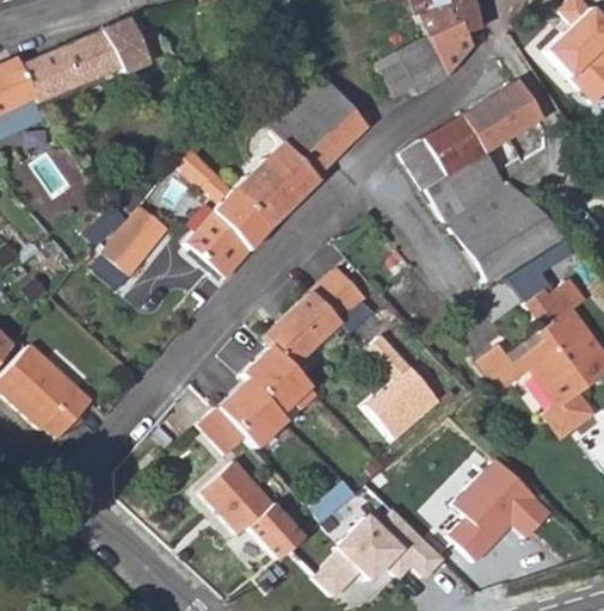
[(222,4),(221,0),(195,0),(199,11),(222,4)]
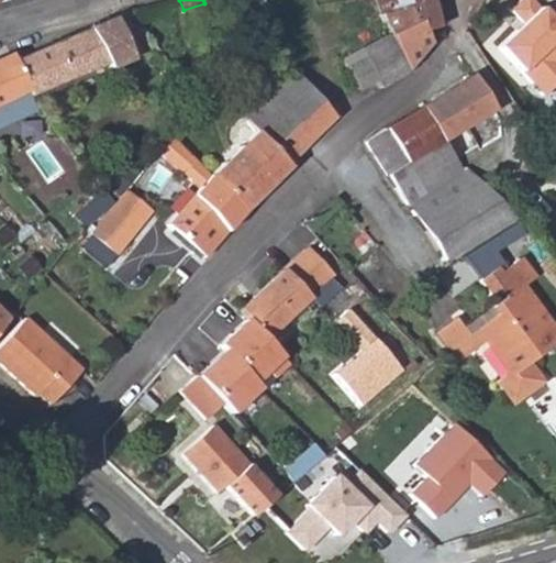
[(379,0),(386,15),(436,1),(435,0),(379,0)]
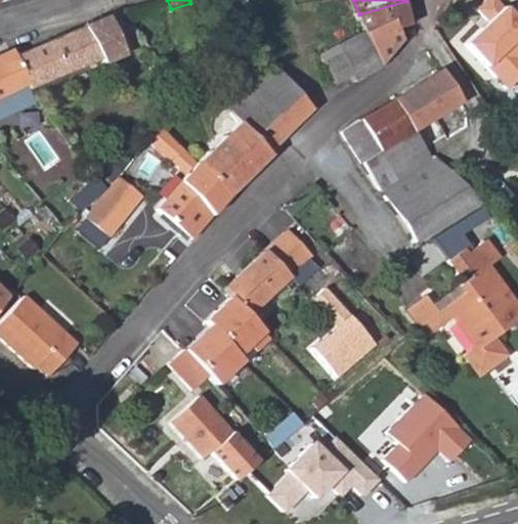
[(368,31),(384,63),(412,41),(415,36),(414,31),(413,26),(406,1),(359,14),(368,31)]
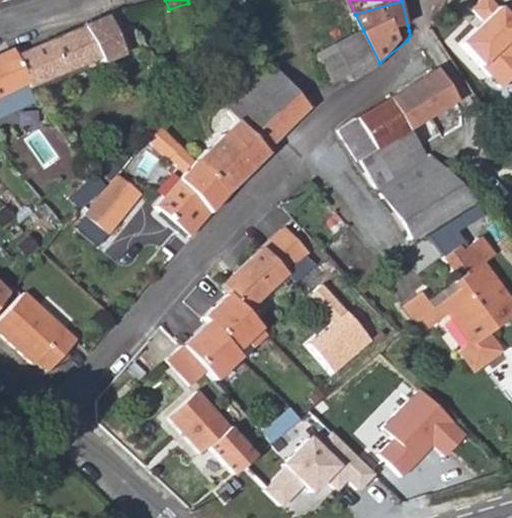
[(86,27),(18,55),(33,87),(102,59),(86,27)]
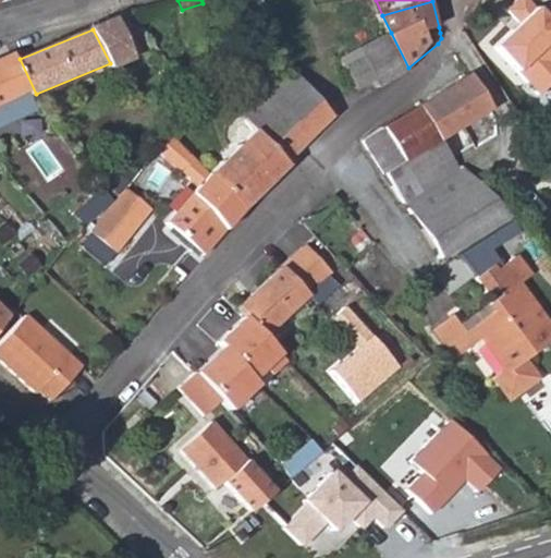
[(377,77),(381,86),(408,68),(391,33),(345,59),(357,86),(377,77)]
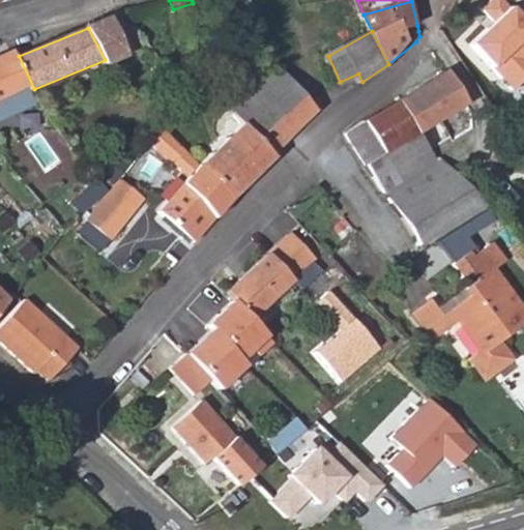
[(234,200),(275,156),(273,154),(320,109),(299,85),(284,61),(286,59),(279,49),(265,57),(272,68),(233,104),(207,131),(223,147),(201,165),(234,200)]
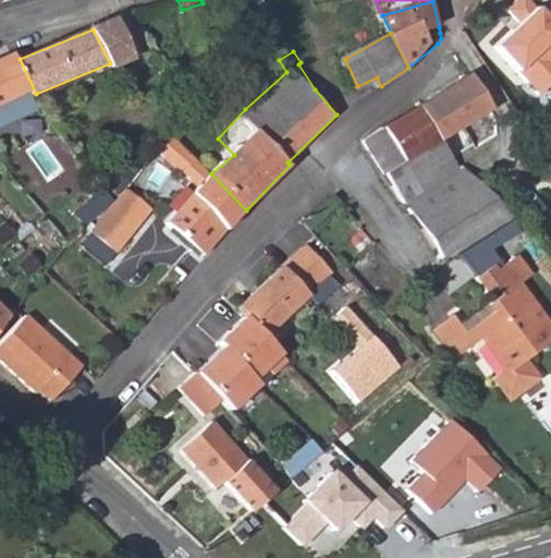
[(24,106),(38,99),(36,94),(20,59),(17,53),(0,60),(0,105),(20,96),(24,106)]
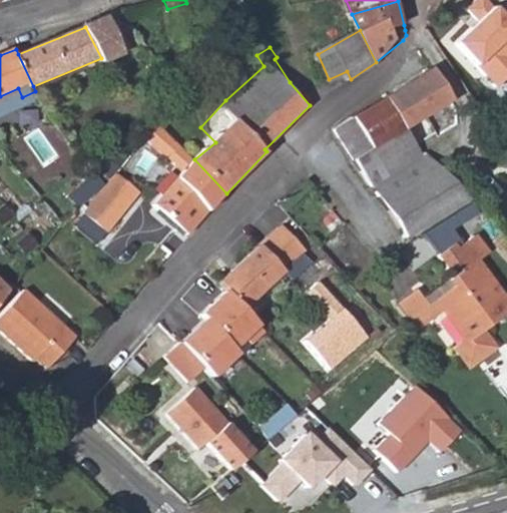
[(455,100),(434,66),(396,90),(389,96),(410,127),(455,100)]
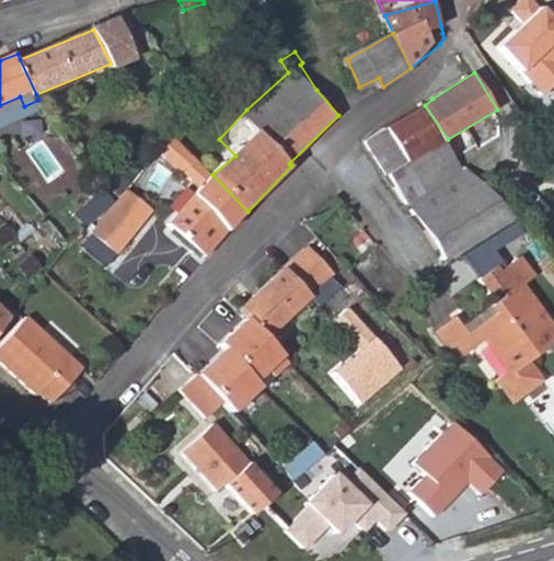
[(449,258),(514,214),(468,163),(464,165),(445,140),(448,139),(425,105),(388,126),(369,140),(370,141),(449,258)]
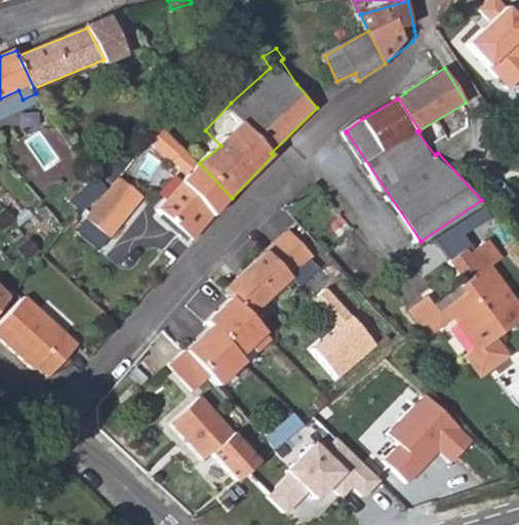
[(163,154),(175,138),(163,125),(150,143),(163,154)]
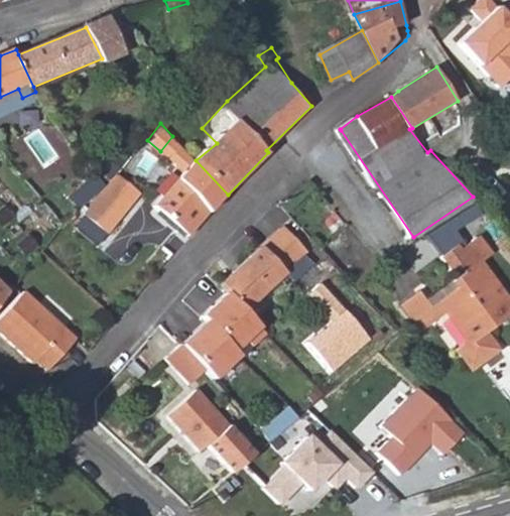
[(42,124),(30,133),(47,157),(60,148),(42,124)]
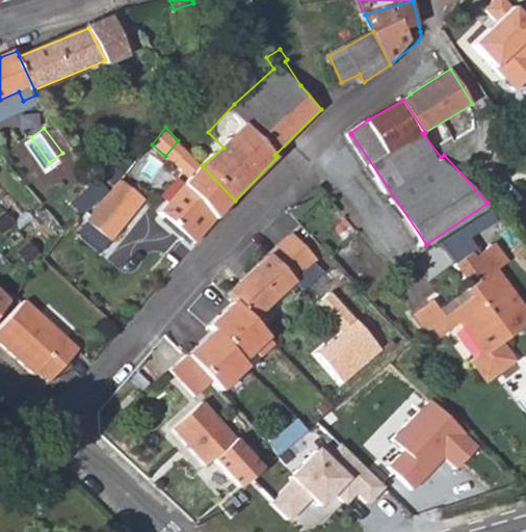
[(162,214),(196,244),(235,201),(202,165),(178,140),(165,156),(192,178),(162,214)]
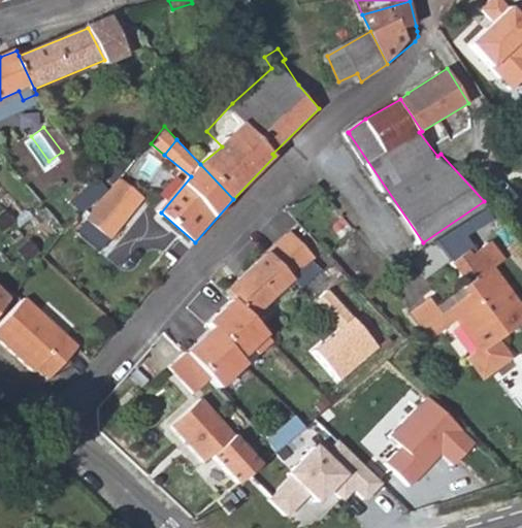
[(145,200),(122,179),(110,193),(100,203),(101,203),(125,225),(129,220),(145,200)]
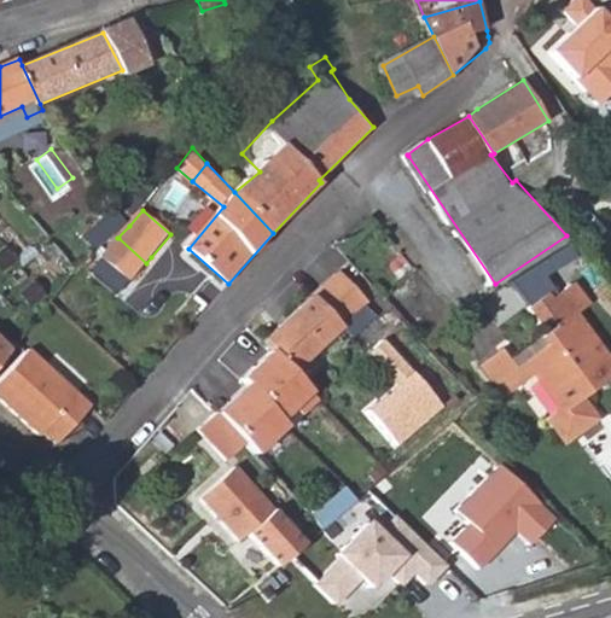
[(146,263),(118,238),(102,257),(129,283),(146,263)]
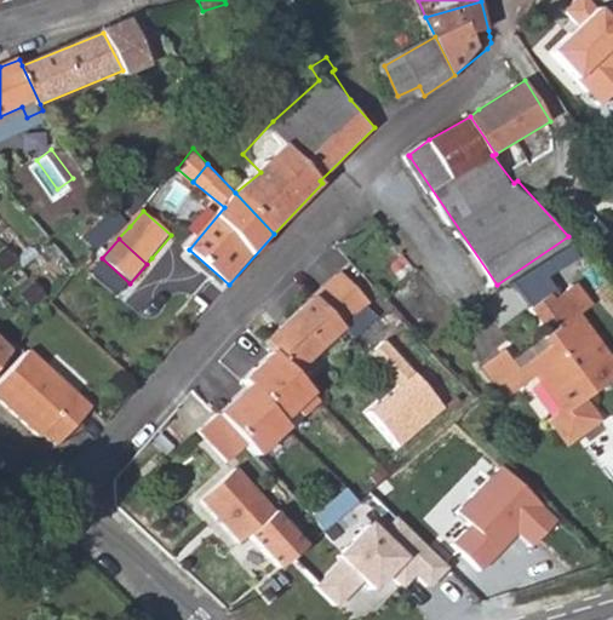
[(565,240),(540,279),(562,293),(586,254),(565,240)]
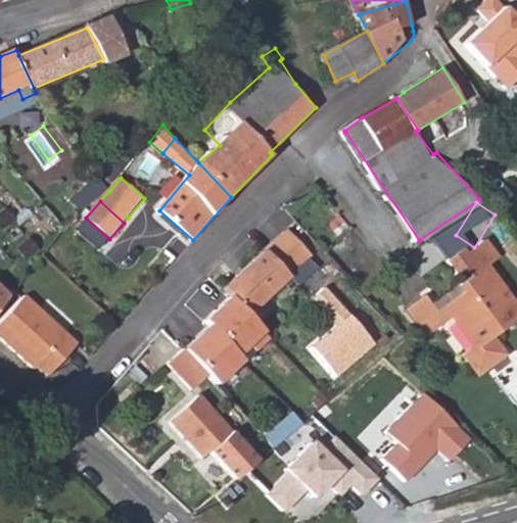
[(81,225),(71,237),(95,257),(105,245),(81,225)]
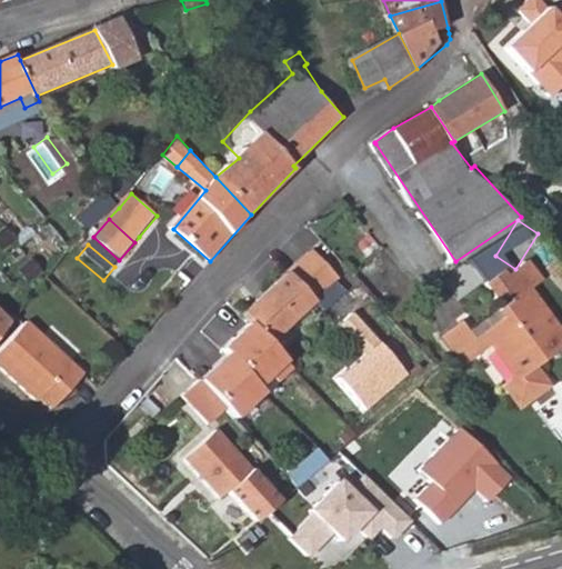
[(315,248),(247,315),(250,320),(272,343),(317,300),(325,311),(340,298),(330,288),(342,277),(315,248)]
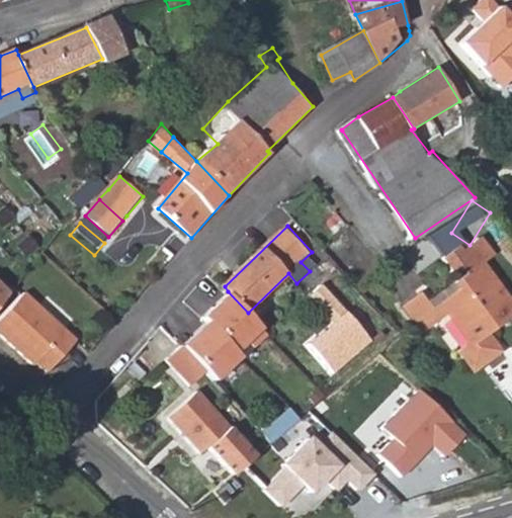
[(461,245),(443,259),(458,280),(455,282),(462,289),(444,303),(472,342),(459,351),(470,366),(482,368),(491,361),(493,350),(500,345),(492,333),(511,319),(511,301),(484,262),(495,253),(483,236),(464,249),(461,245)]
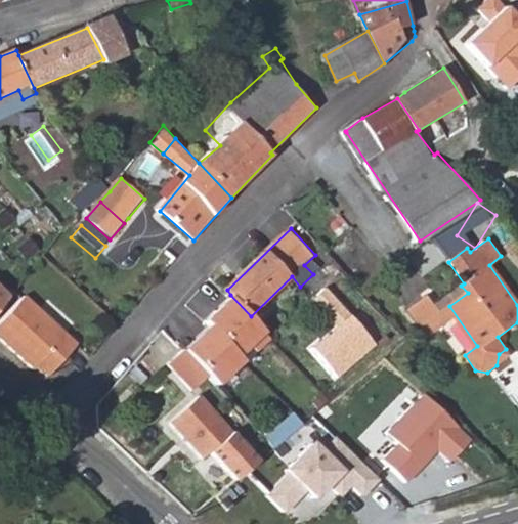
[(420,325),(438,312),(433,304),(420,285),(400,298),(420,325)]
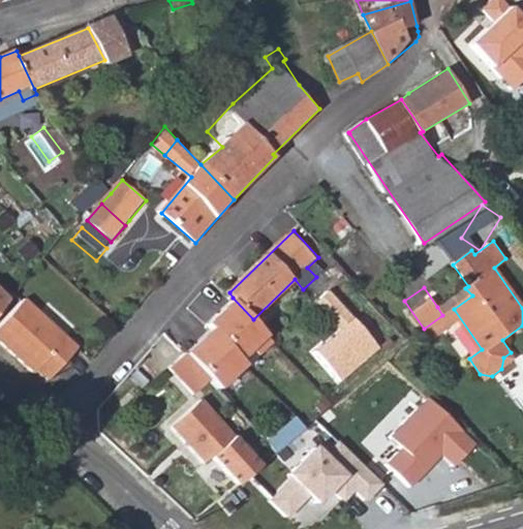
[(442,315),(454,309),(472,296),(465,288),(437,307),(442,315)]
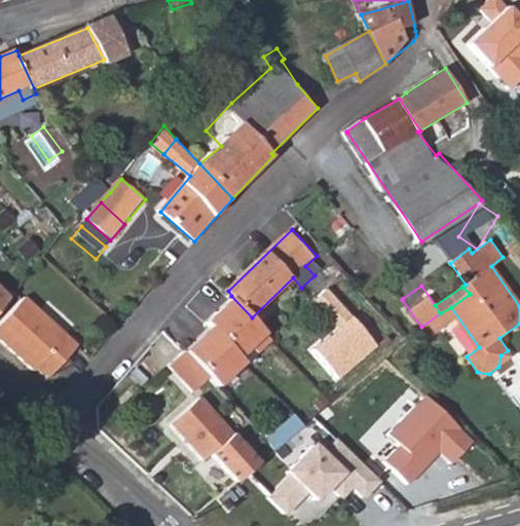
[(0,315),(12,301),(0,289),(0,315)]
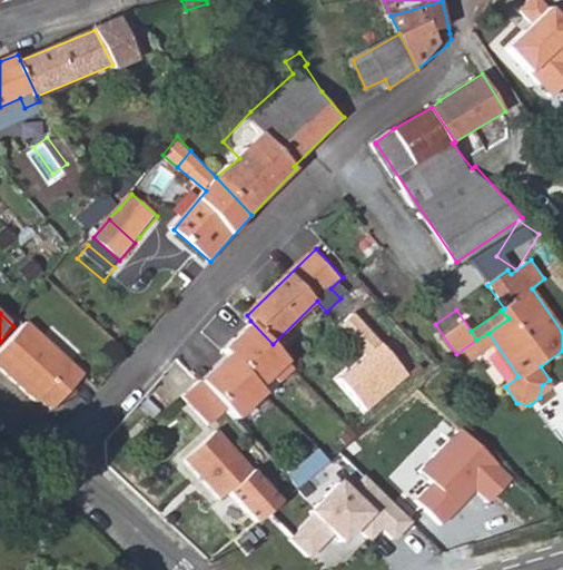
[(353,316),(342,327),(366,354),(341,379),(366,411),(411,375),(353,316)]
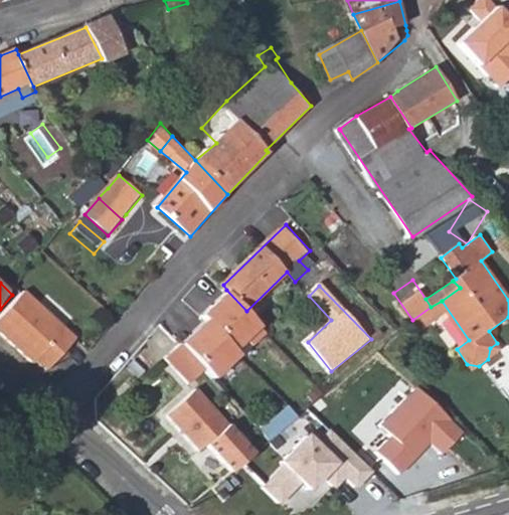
[(246,311),(226,290),(200,314),(204,320),(235,351),(248,339),(256,347),(269,335),(246,311)]
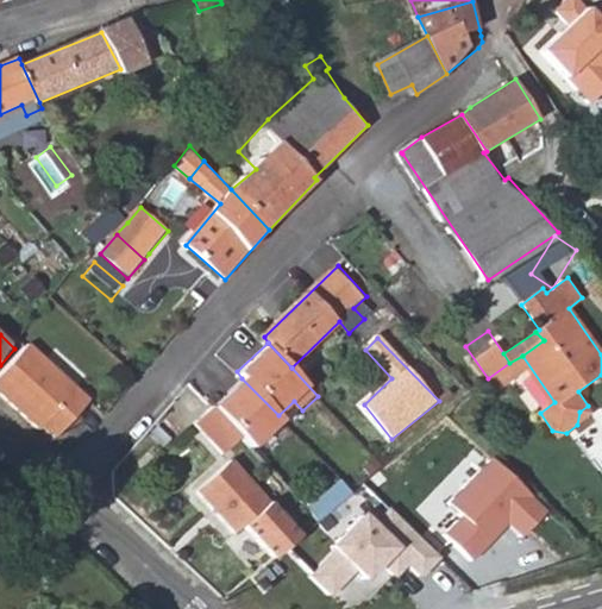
[(33,347),(0,382),(0,390),(44,432),(48,428),(60,439),(93,402),(33,347)]
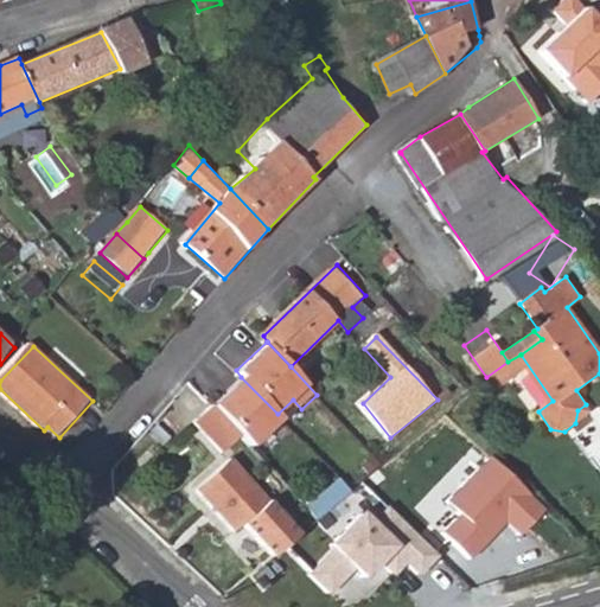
[(278,414),(241,377),(211,406),(240,435),(251,446),(281,417),(278,414)]
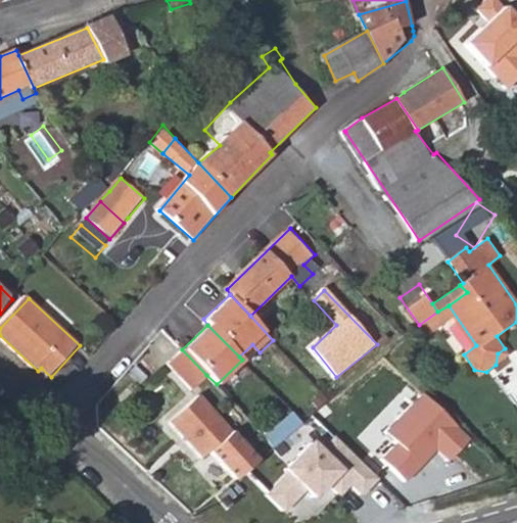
[(498,353),(496,365),(510,355),(505,348),(498,353)]
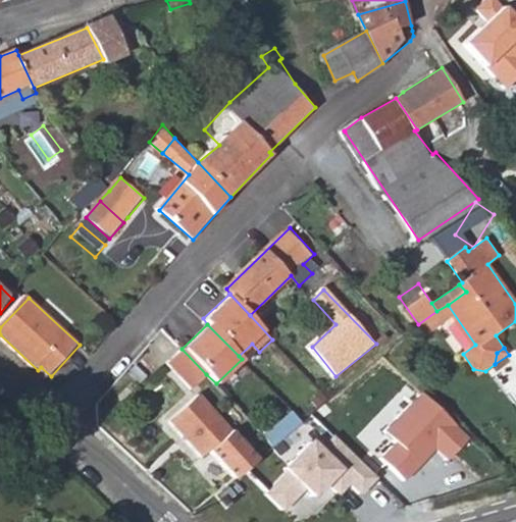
[(206,374),(182,349),(168,362),(193,387),(206,374)]
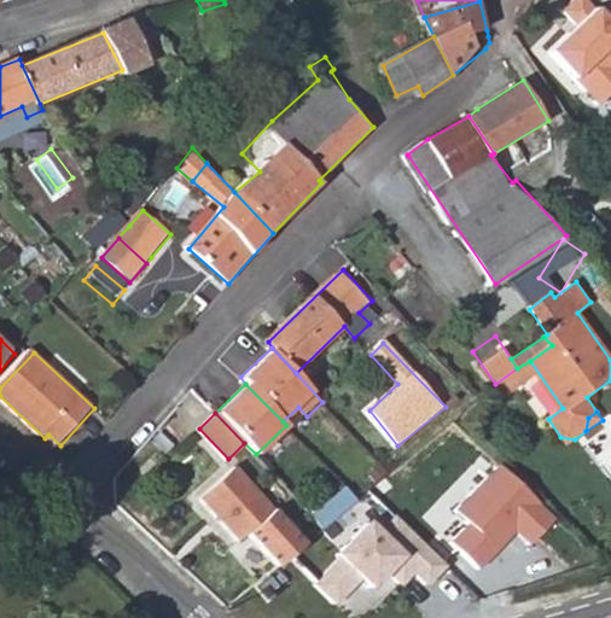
[(502,462),(459,508),(473,520),(455,540),(483,565),(516,530),(531,544),(559,516),(502,462)]
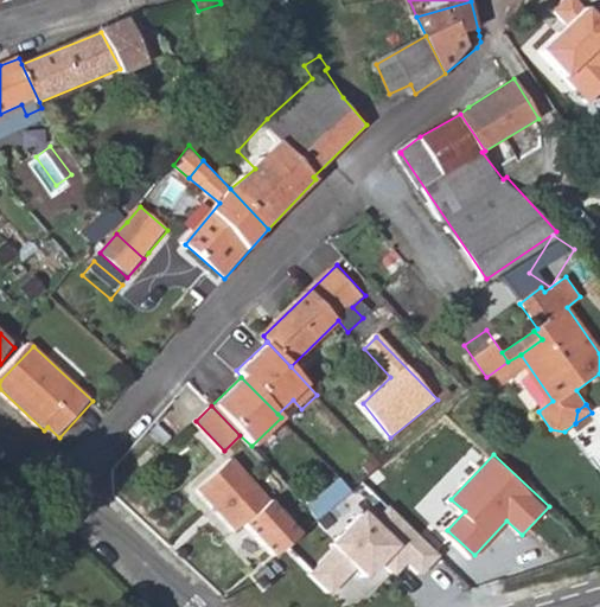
[(233,458),(198,489),(237,531),(244,525),(274,555),(302,532),(274,502),(253,480),(233,458)]
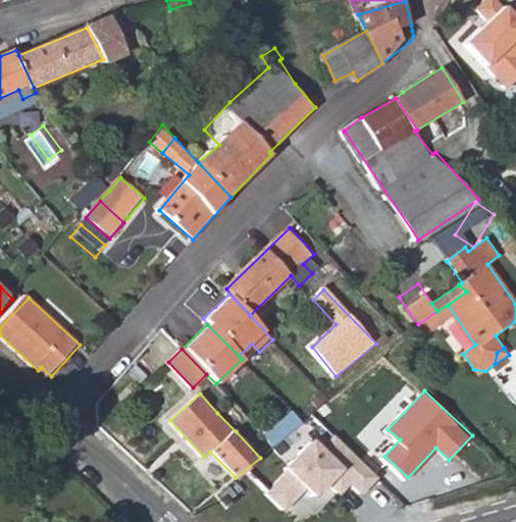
[(268,432),(277,444),(304,423),(295,412),(268,432)]
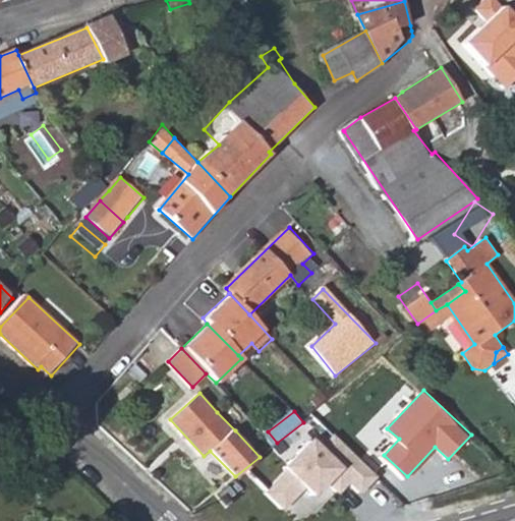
[(311,436),(284,465),(288,469),(268,490),(286,508),(307,485),(317,494),(328,481),(342,495),(349,486),(362,499),(383,477),(336,435),(325,448),(311,436)]
